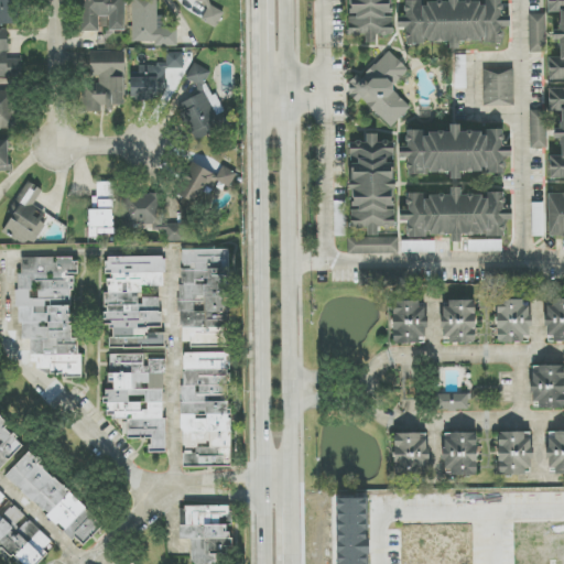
[(0,0),(0,24),(18,24),(17,0),(0,0)]
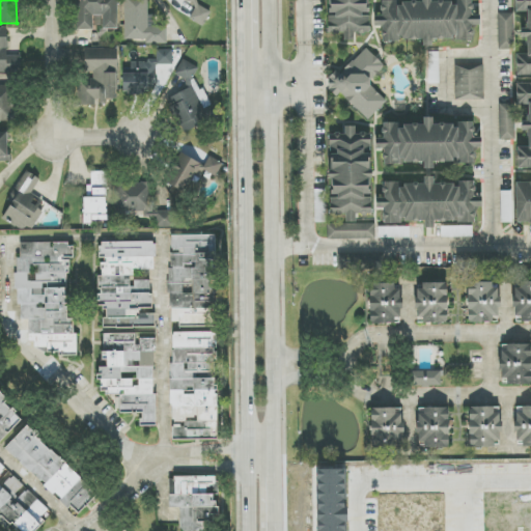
[(77,0),(77,30),(93,30),(93,16),(103,17),(103,29),(117,29),(117,0),(77,0)]
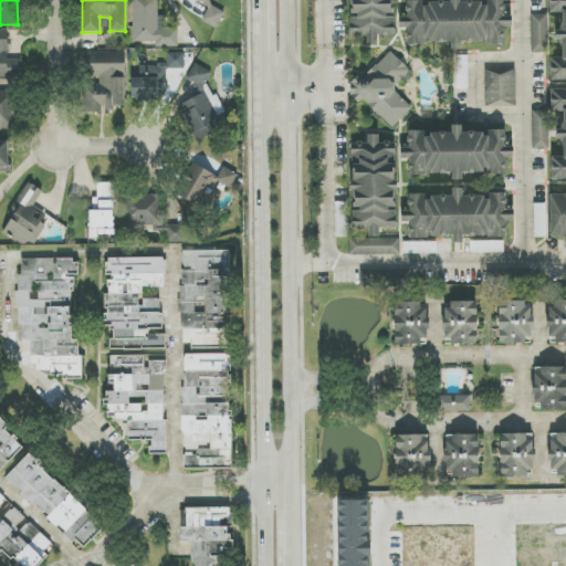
[(178,48),(178,25),(169,25),(169,17),(157,17),(157,0),(133,0),(133,43),(154,43),(154,46),(178,48)]
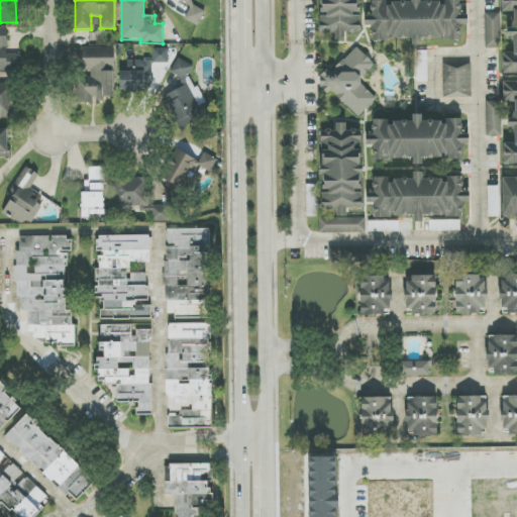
[(460,39),(460,25),(468,25),(468,14),(462,14),(462,3),(389,1),(371,1),(371,15),(365,15),(365,26),(373,26),(372,40),(389,41),(389,38),(411,38),(411,44),(421,45),(421,38),(460,39)]
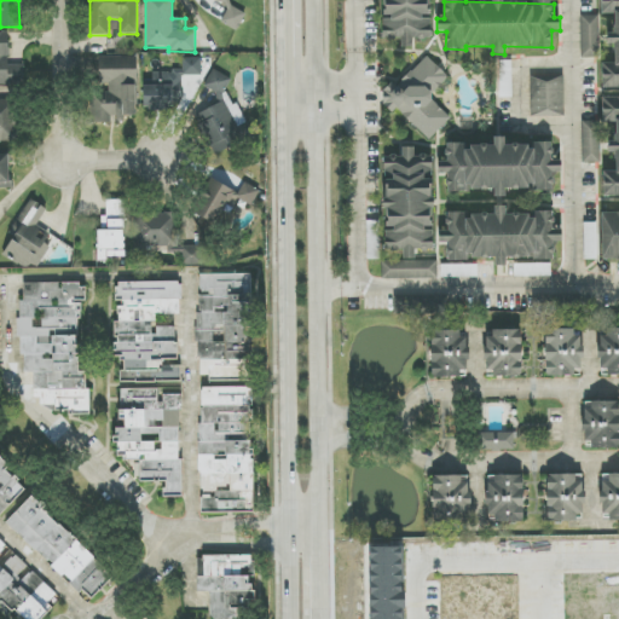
[(599,16),(580,16),(582,58),(600,58),(599,16)]
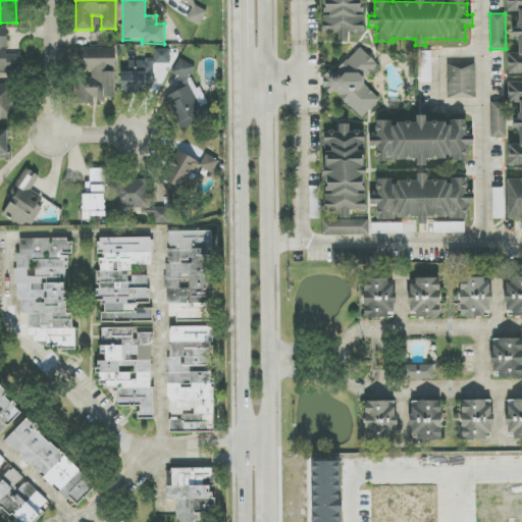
[(115,48),(87,48),(87,81),(76,81),(76,104),(94,103),(94,102),(105,102),(105,98),(115,98),(115,48)]
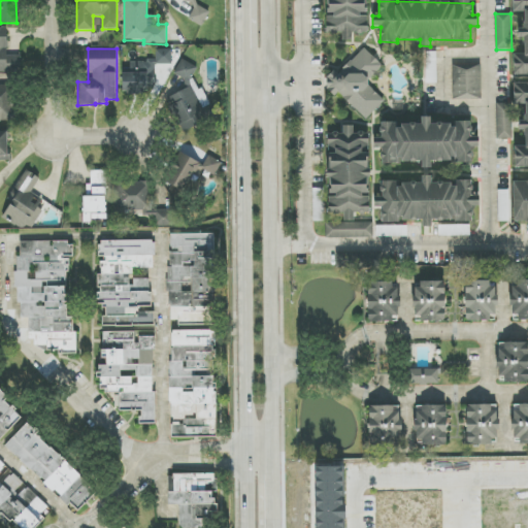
[(385,101),(366,84),(383,67),(364,48),(338,74),(336,72),(323,86),(334,97),(338,93),(366,120),(385,101)]
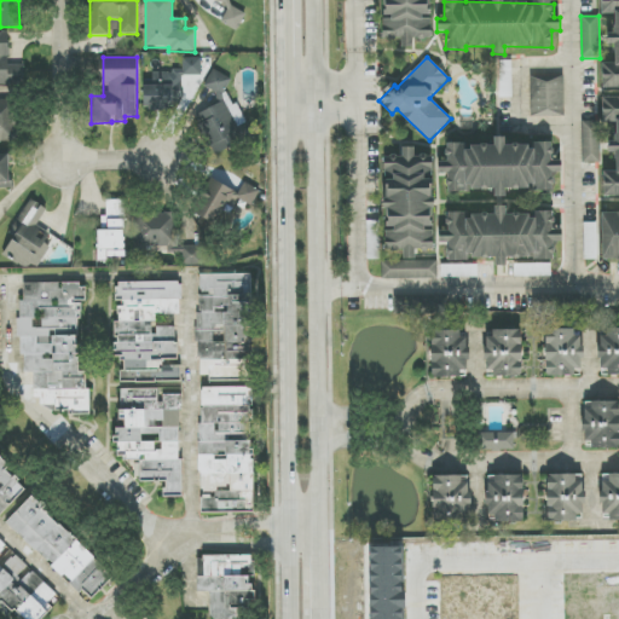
[(202,58),(184,58),(184,71),(157,71),(157,86),(144,86),(144,108),(181,108),(181,76),(202,75),(202,58)]
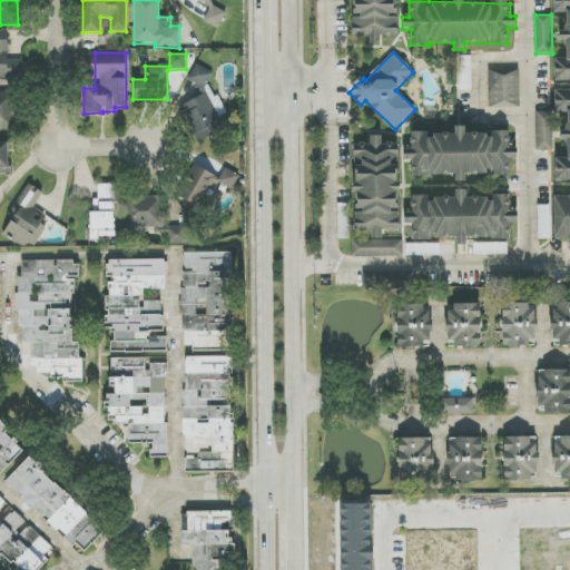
[(197,143),(232,127),(209,79),(210,78),(205,66),(190,72),(202,96),(180,106),(197,143)]
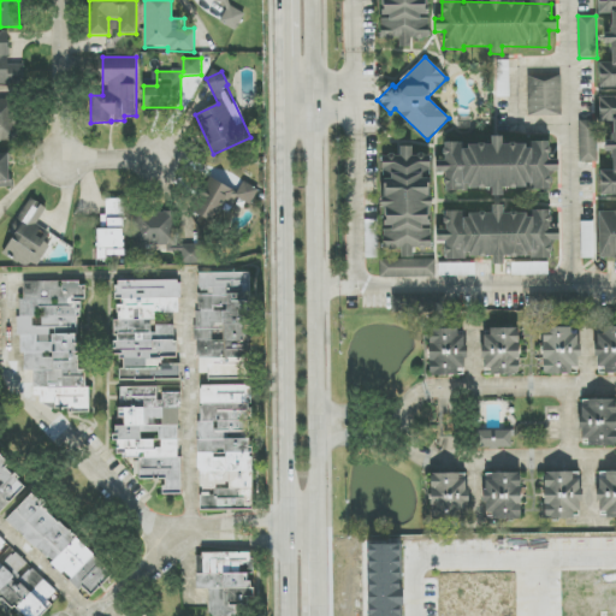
[(528,117),(561,117),(561,76),(527,77),(528,117)]
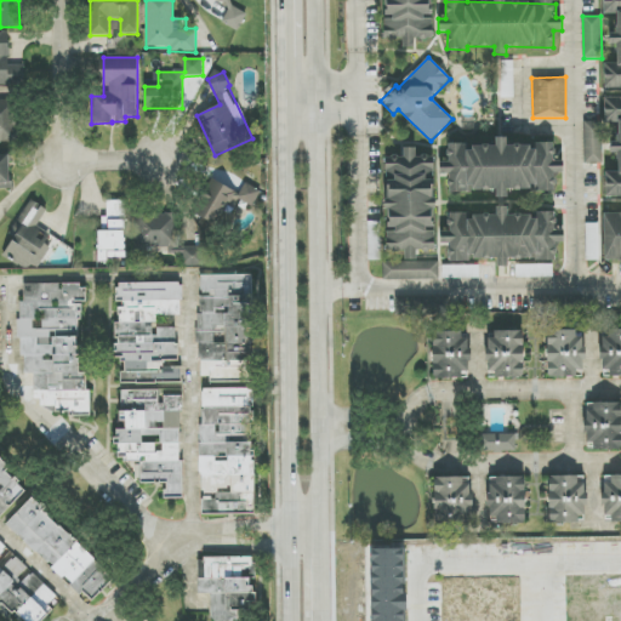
[(0,141),(16,142),(17,101),(0,100),(0,141)]
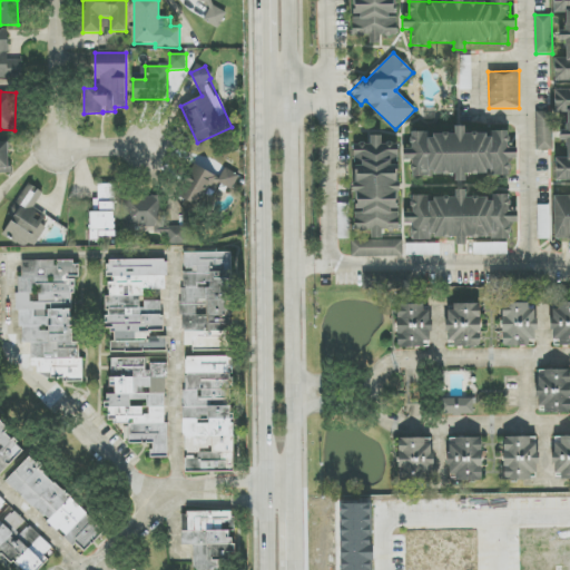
[(553,150),(553,112),(536,112),(537,150),(553,150)]
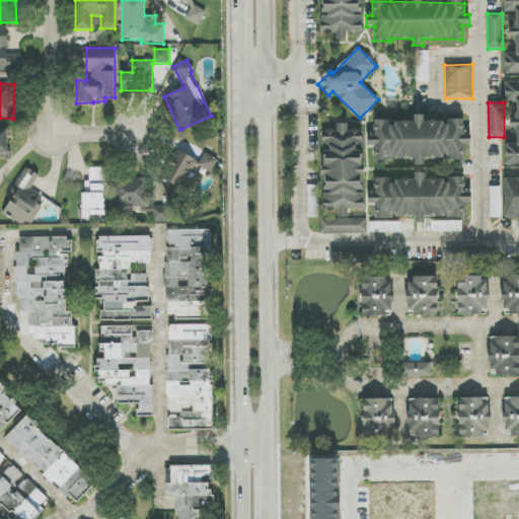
[(373,121),(373,132),(375,136),(367,136),(367,145),(374,145),(374,161),(391,161),(395,159),(415,159),(415,165),(424,165),(424,159),(463,159),(463,150),(461,145),(470,145),(470,135),(463,135),(463,126),(461,120),(448,120),(443,122),(423,122),(423,116),(414,116),(414,122),(398,122),(392,125),(390,121),(373,121)]
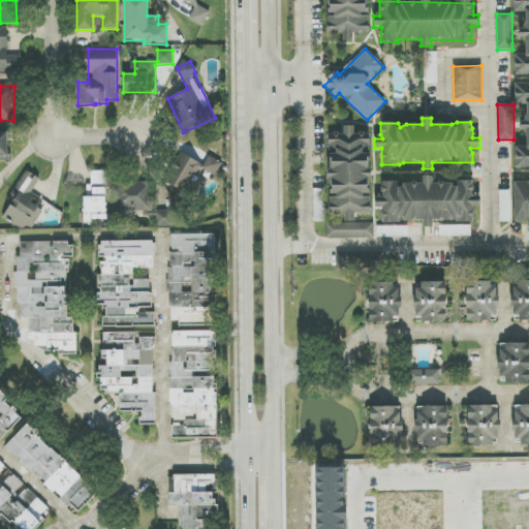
[(329,215),(345,215),(345,223),(327,223),(327,239),(374,239),(374,223),(355,223),(355,214),(370,214),(369,151),(370,151),(370,133),(353,133),(353,126),(343,126),(343,133),(329,133),(329,215)]
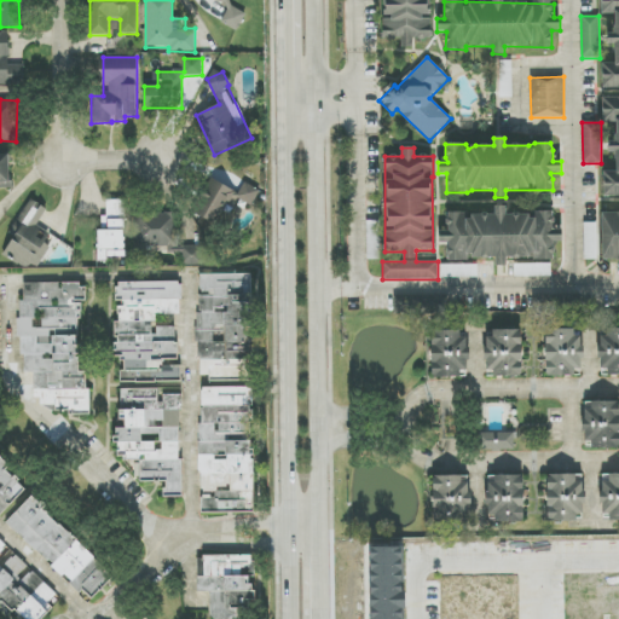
[(10,154),(0,154),(0,187),(10,189),(10,154)]
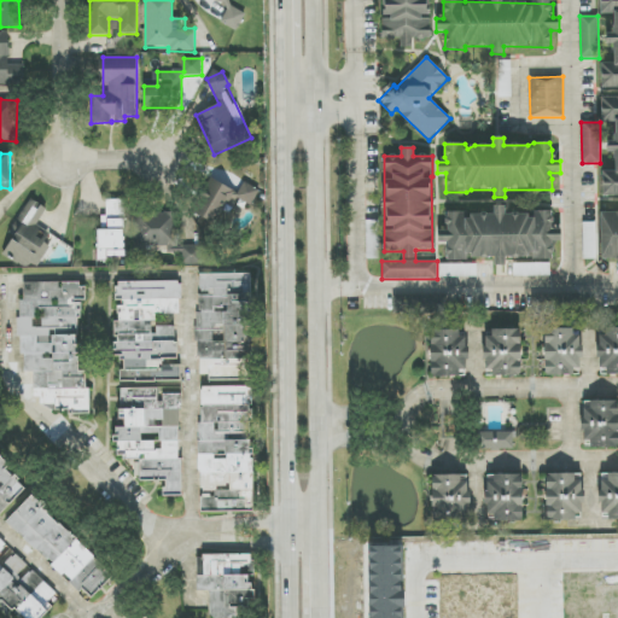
[(197,215),(216,223),(225,204),(242,211),(248,198),(210,182),(197,215)]
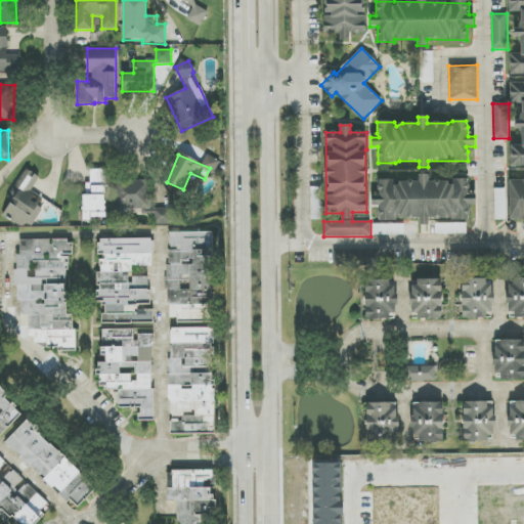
[(220,162),(207,155),(201,167),(213,174),(220,162)]
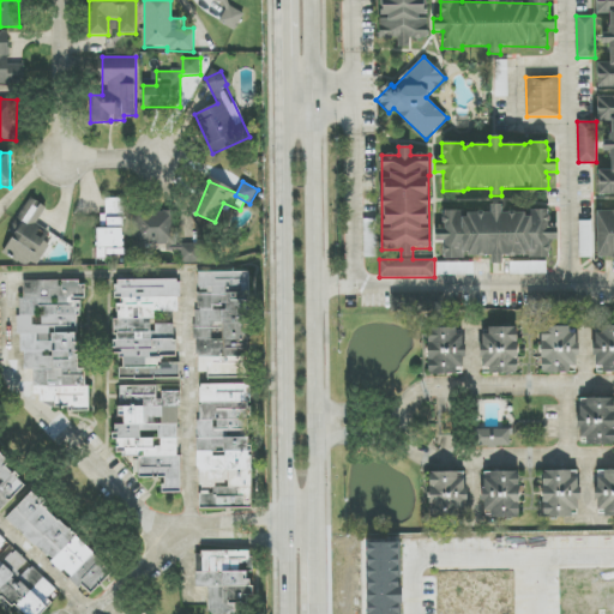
[(97,259),(107,259),(107,254),(124,254),(124,198),(106,198),(106,216),(97,216),(97,259)]
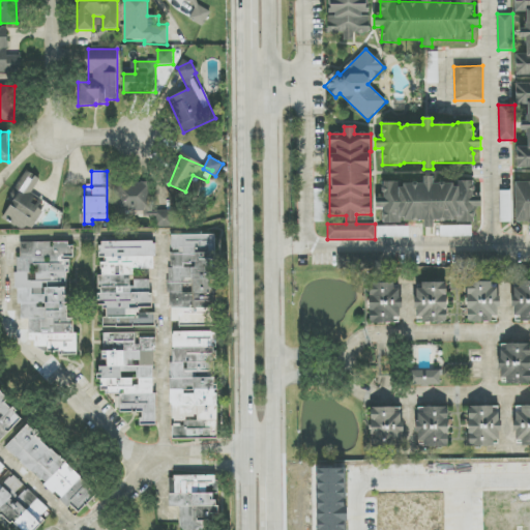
[(1,215),(30,233),(43,211),(37,208),(42,200),(31,194),(40,179),(28,172),(1,215)]
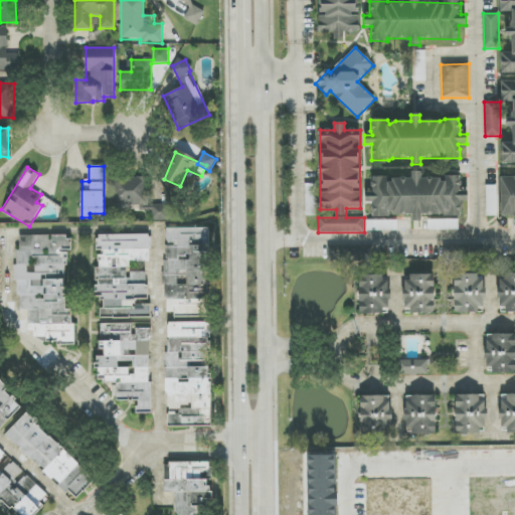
[(461,215),(461,201),(468,201),(468,191),(461,191),(461,176),(446,176),(446,179),(420,179),(420,172),(411,172),(411,178),(371,178),(371,192),(365,192),(365,202),(372,202),(372,215),(411,216),(411,221),(421,221),(421,215),(461,215)]
